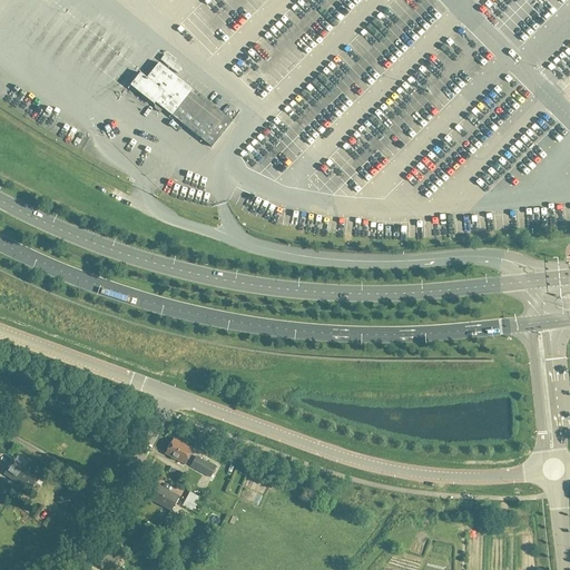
[(233,121),(158,62),(146,78),(139,72),(130,85),(137,90),(154,104),(154,105),(156,107),(155,108),(159,112),(163,109),(212,147),(233,121)]
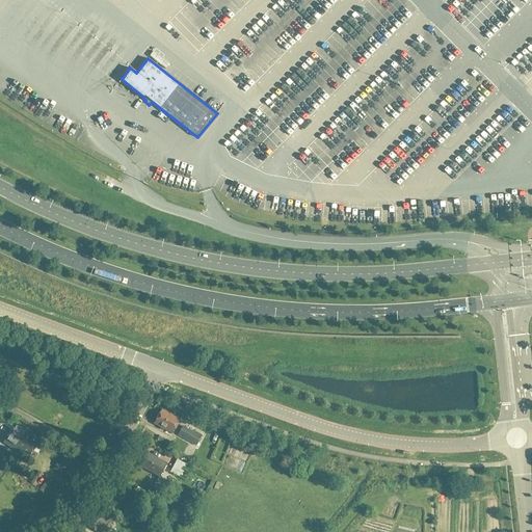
[(173,433),(180,420),(162,409),(154,424),(173,433)]
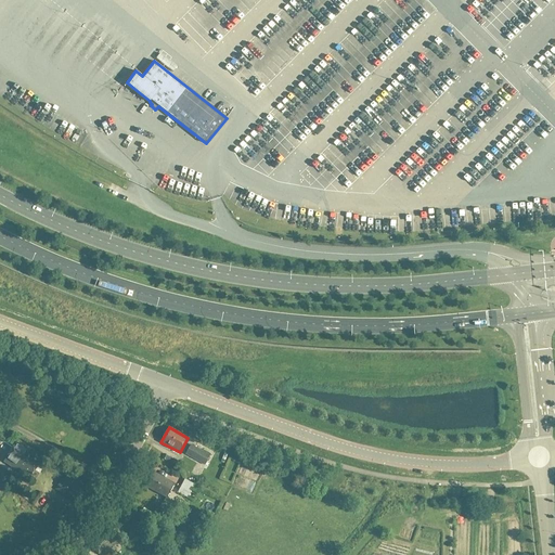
[(29,478),(43,457),(17,440),(3,461),(29,478)]
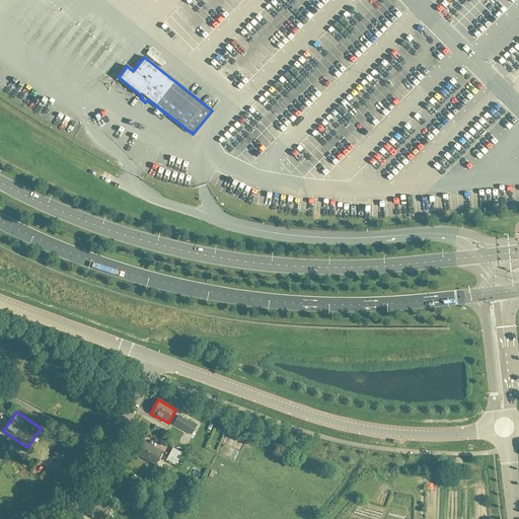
[(192,435),(197,425),(191,421),(190,423),(177,416),(173,425),(192,435)]
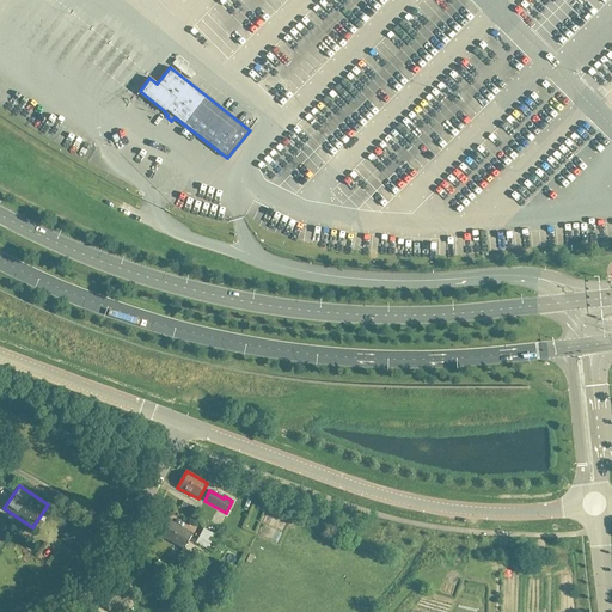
[(184,549),(191,533),(169,521),(161,536),(184,549)]
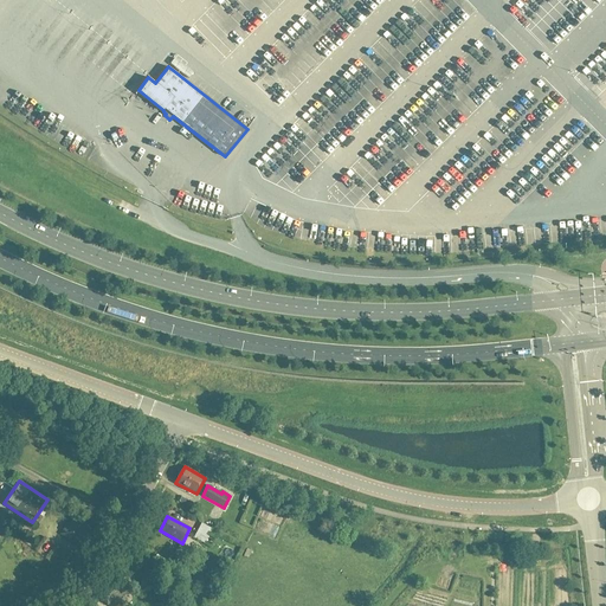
[(202,545),(208,535),(211,529),(200,524),(192,539),(202,545)]
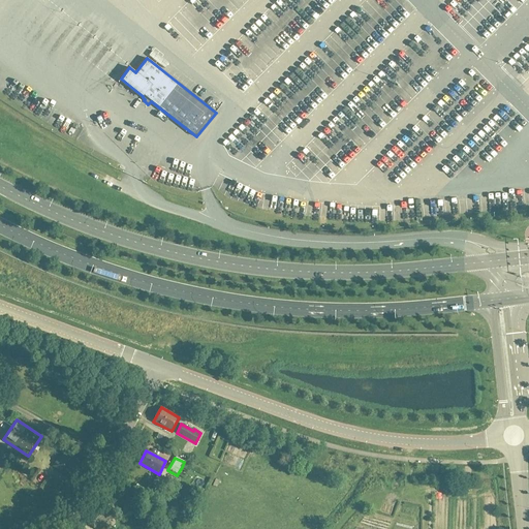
[(145,499),(153,503),(160,490),(152,486),(145,499)]
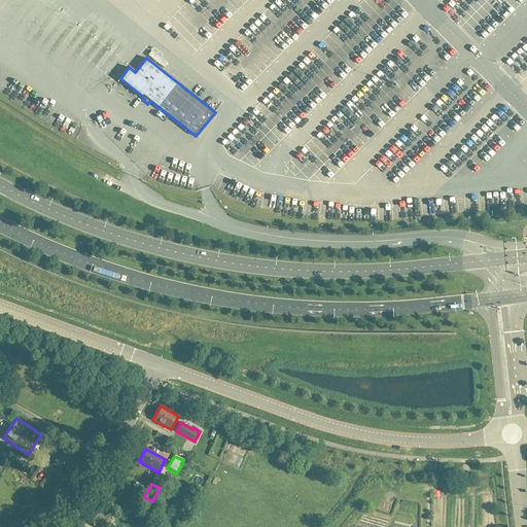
[(123,515),(138,496),(131,491),(116,508),(123,515)]
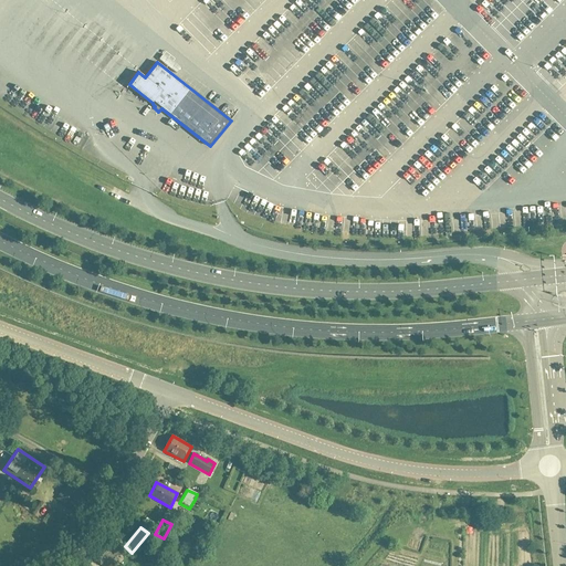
[(104,565),(125,544),(111,531),(90,555),(102,565),(104,565)]
